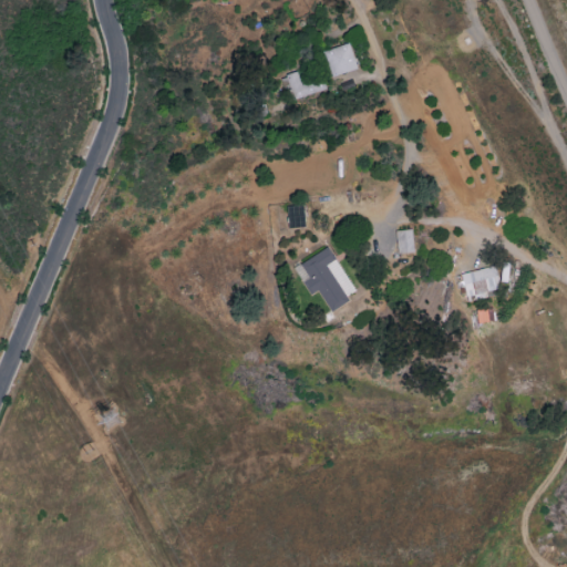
[(325,50),(330,75),(356,70),(350,44),(325,50)]
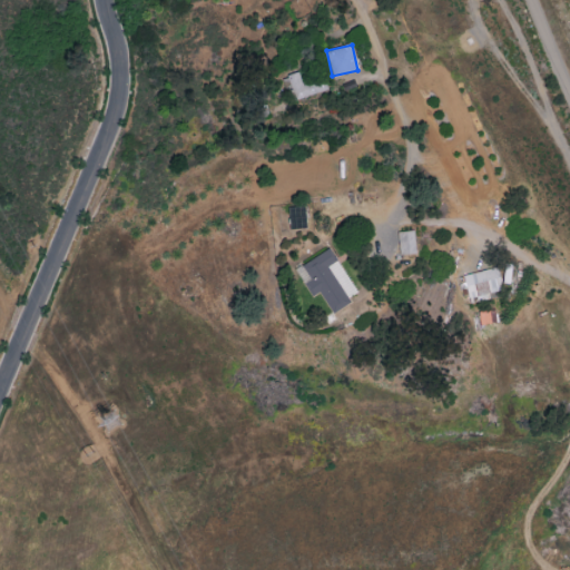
[(292,99),(327,90),(324,78),(302,84),(300,72),(286,76),(292,99)]
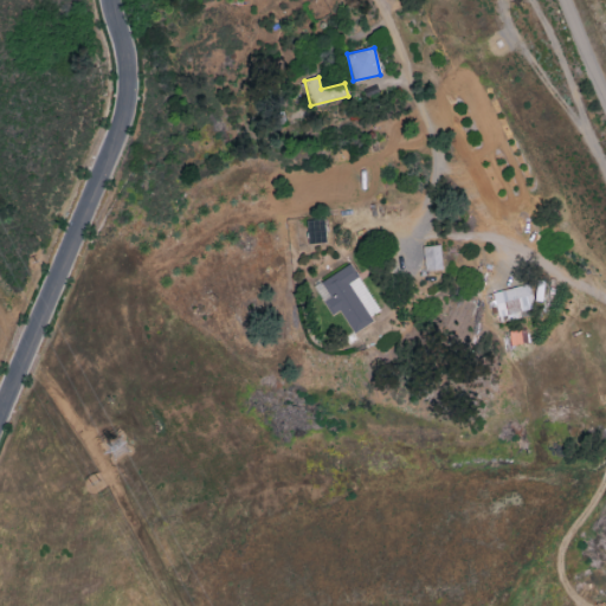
[(308,244),(326,243),(324,219),(307,220),(308,244)]
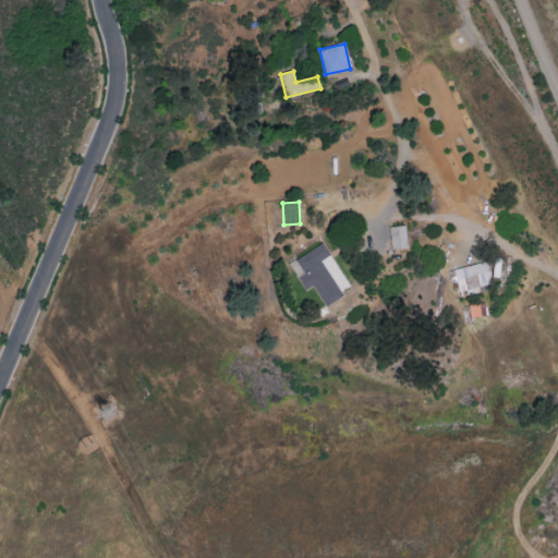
[(388,227),(391,250),(408,247),(404,225),(388,227)]
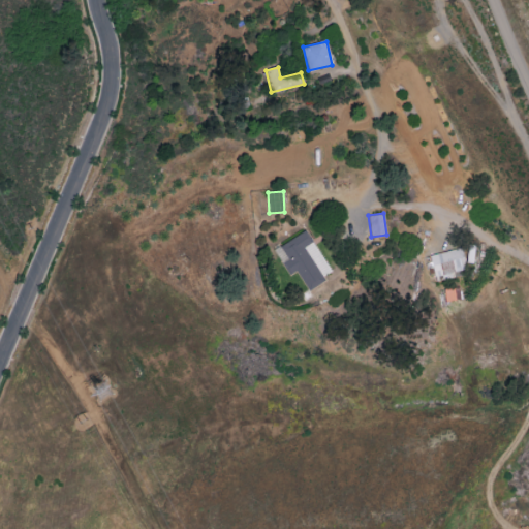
[(308,290),(325,280),(322,274),(330,270),(307,229),(274,249),(288,275),(297,271),(308,290)]
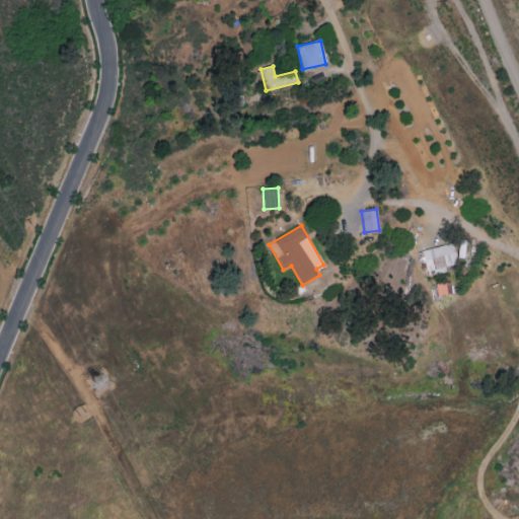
[(425,270),(456,266),(454,244),(423,248),(425,270)]
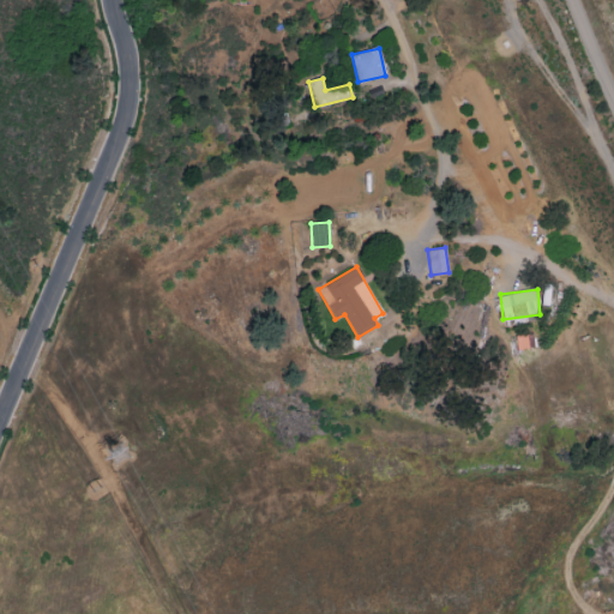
[(534,348),(534,333),(516,335),(517,349),(534,348)]
